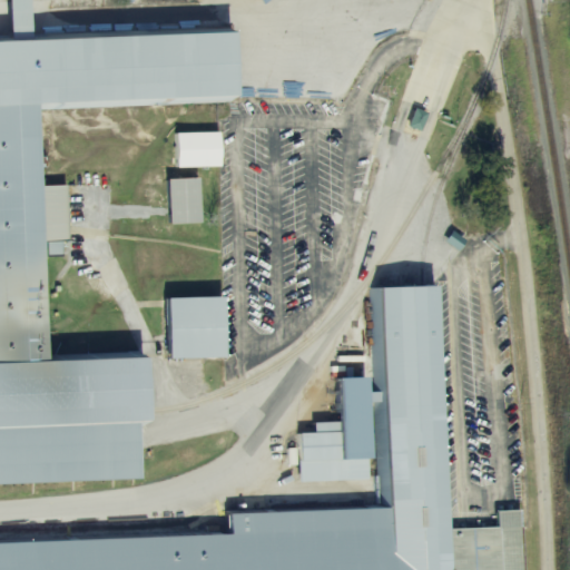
[(0,483),(149,479),(145,356),(50,361),(47,255),(68,255),(66,185),(43,186),(41,110),(56,105),(57,106),(242,98),(239,30),(33,38),(31,0),(10,0),(12,39),(0,39),(0,483)]
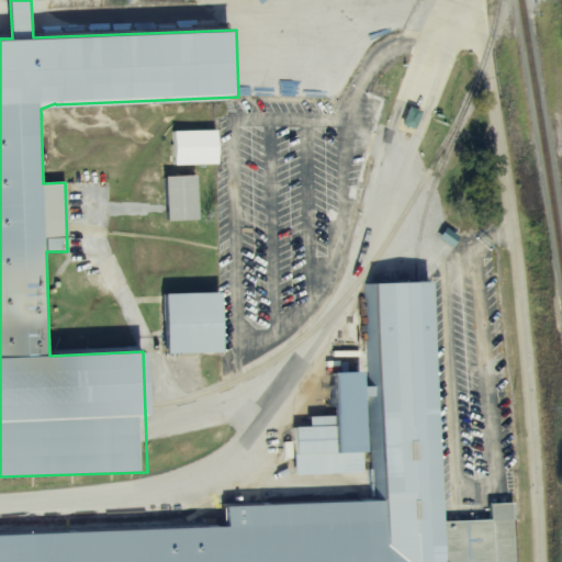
[(416,130),(423,111),(411,107),(404,125),(416,130)]
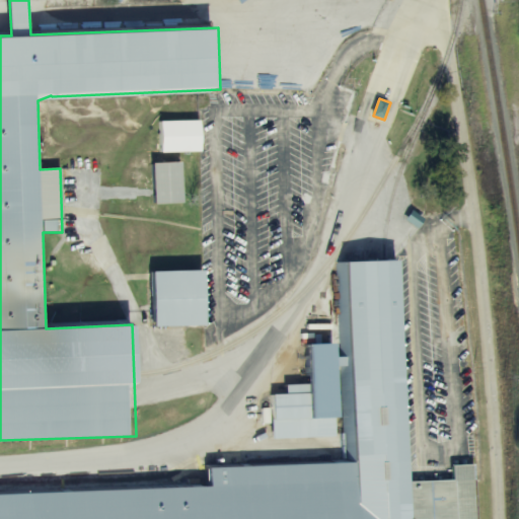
[(164,152),(204,151),(203,120),(163,121),(164,152)]
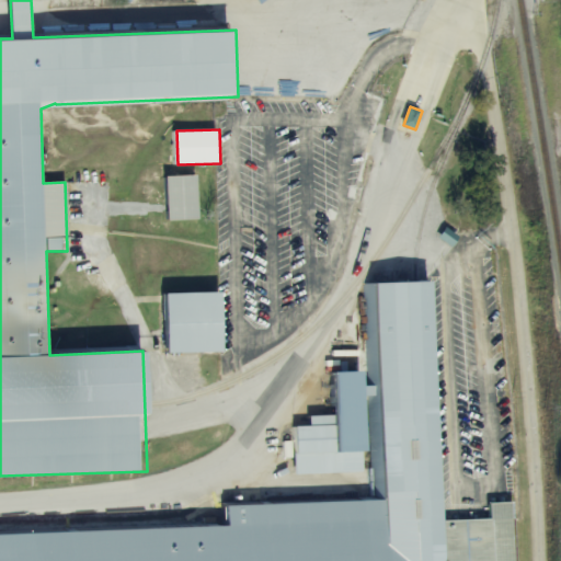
[(198,175),(168,176),(169,220),(199,219),(198,175)]
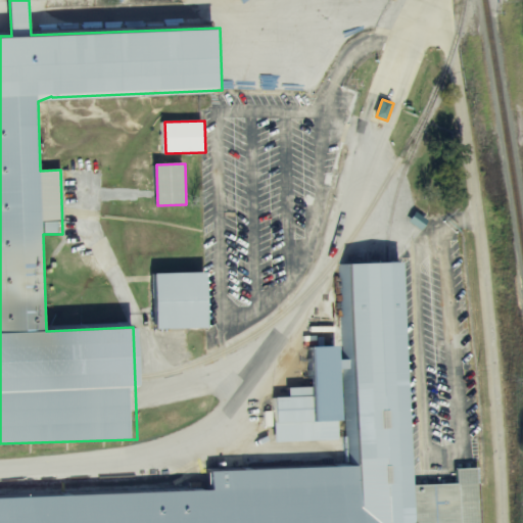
[(415,214),(411,223),(423,229),(428,220),(415,214)]
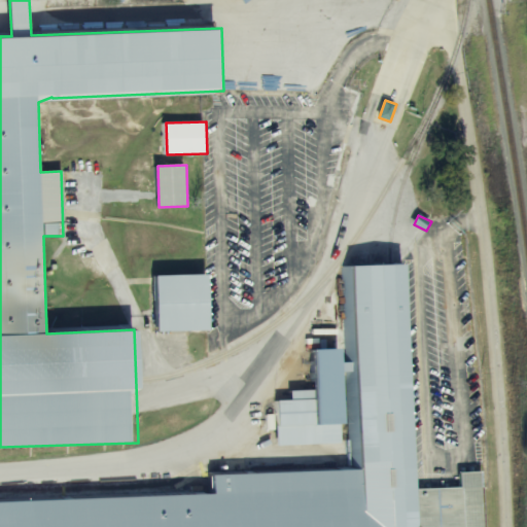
[(157,276),(159,331),(211,330),(210,274),(157,276)]
